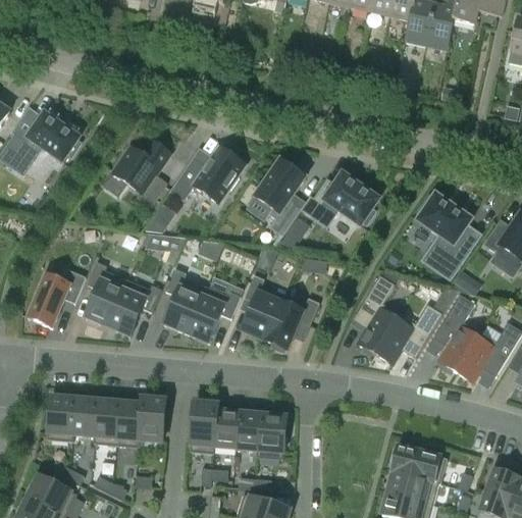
[(196,0),(192,18),(223,26),(228,5),(224,4),(224,0),(242,0),(245,3),(251,4),(256,2),(257,0),(275,0),(274,7),(284,10),(286,0),(196,0)]
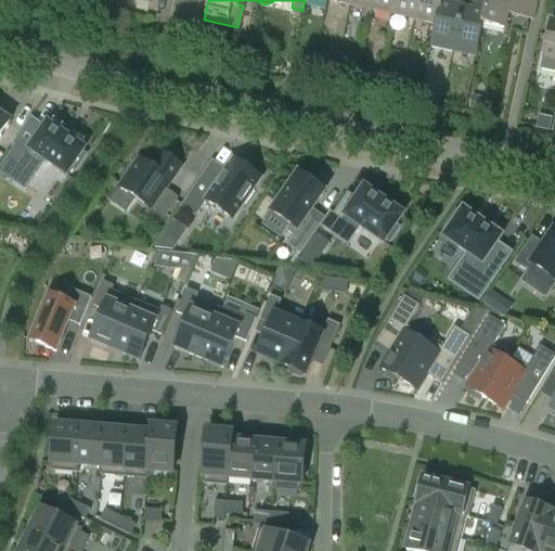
[(372,0),(371,7),(392,12),(395,0),(372,0)]
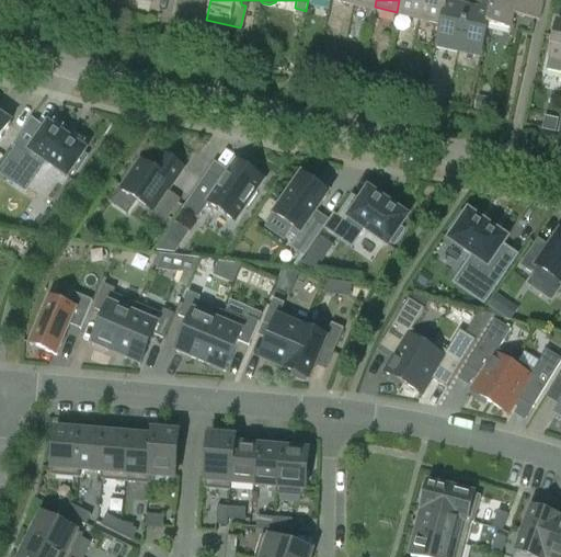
[(399,0),(397,12),(419,16),(422,0),(399,0)]
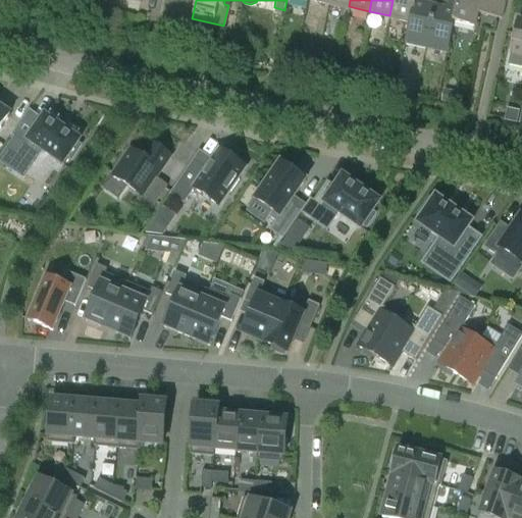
[(393,0),(389,15),(409,19),(413,0),(393,0)]
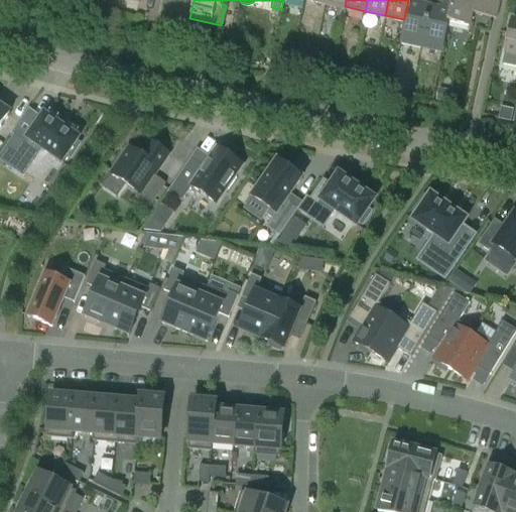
[(408,0),(404,19),(400,40),(420,44),(429,2),(422,1),(422,0),(408,0)]
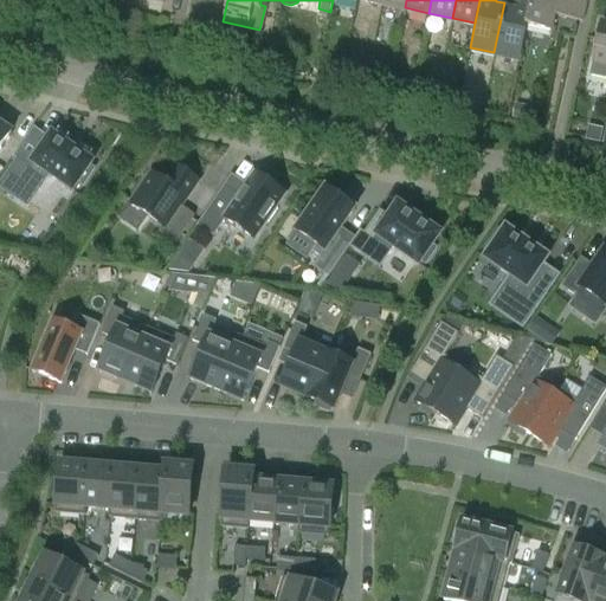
[(514,0),(514,5),(504,2),(494,52),(520,58),(527,23),(526,23),(530,0),(514,0)]
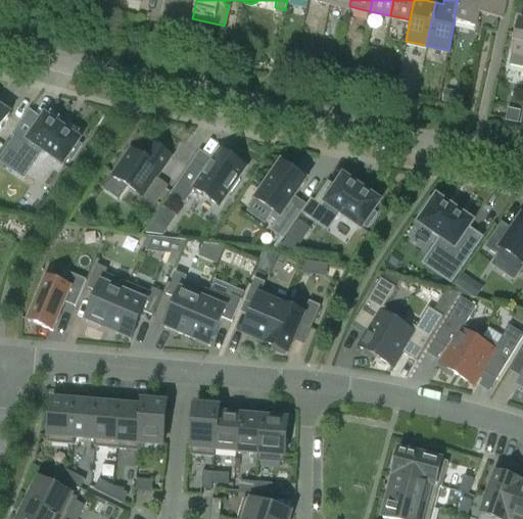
[(489,12),(491,0),(458,0),(454,19),(455,19),(476,25),(479,10),(489,12)]
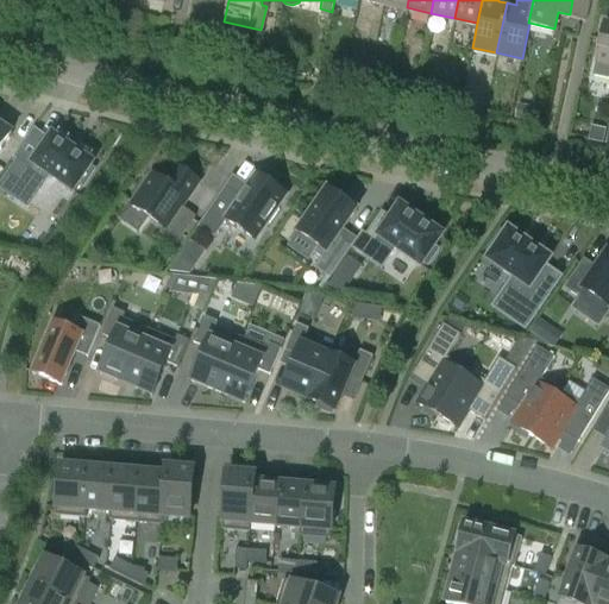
[(572,0),(570,14),(584,18),(588,0),(572,0)]
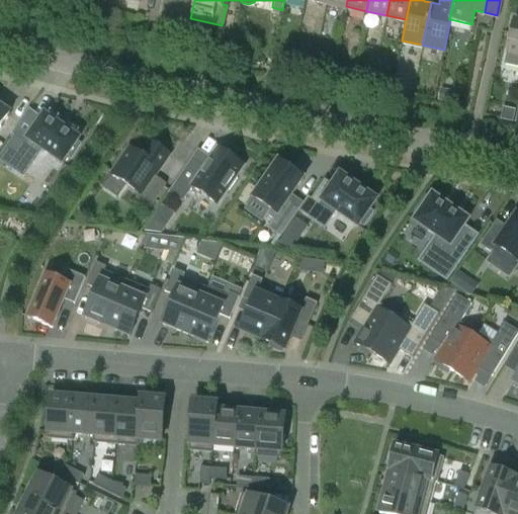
[(517,17),(514,16),(504,61),(517,64),(517,17)]
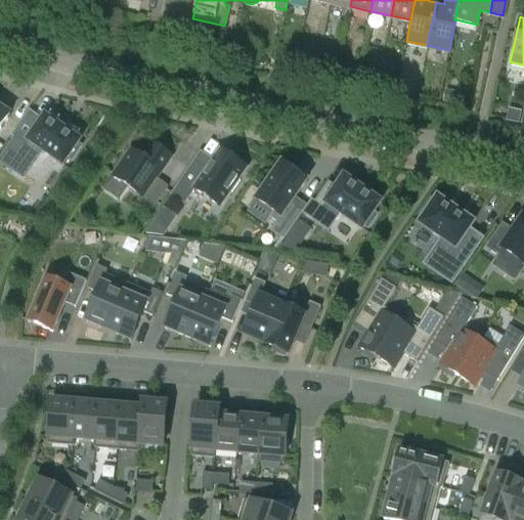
[(0,127),(10,113),(0,104),(0,127)]
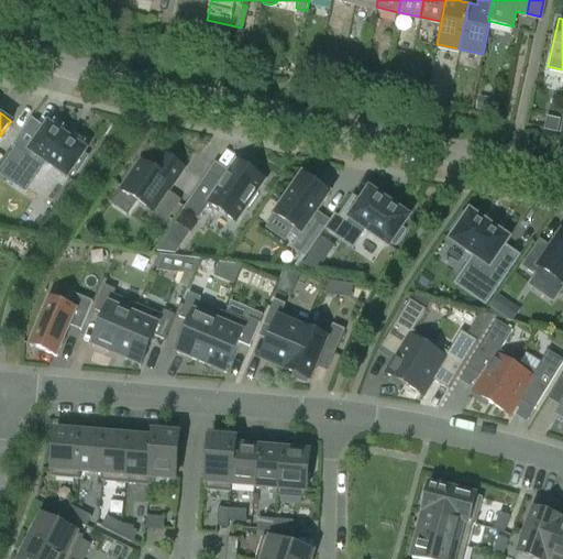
[(87,148),(48,121),(36,138),(26,130),(0,167),(0,171),(11,178),(22,162),(36,172),(45,160),(68,175),(74,167),(77,170),(88,154),(84,151),(87,148)]
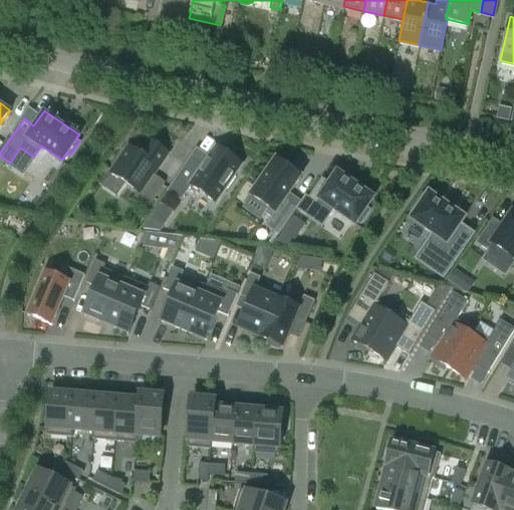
[(154,172),(168,151),(150,138),(142,149),(131,142),(110,170),(140,191),(138,195),(150,203),(165,180),(154,172)]
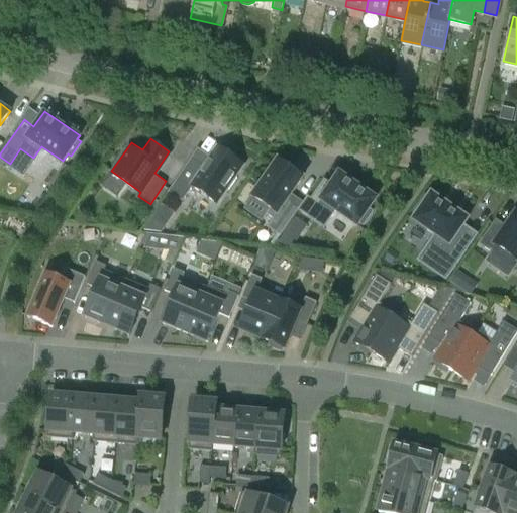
[(205,164),(192,155),(168,189),(182,199),(193,185),(216,201),(226,187),(228,189),(237,175),(235,174),(242,163),(217,145),(205,164)]
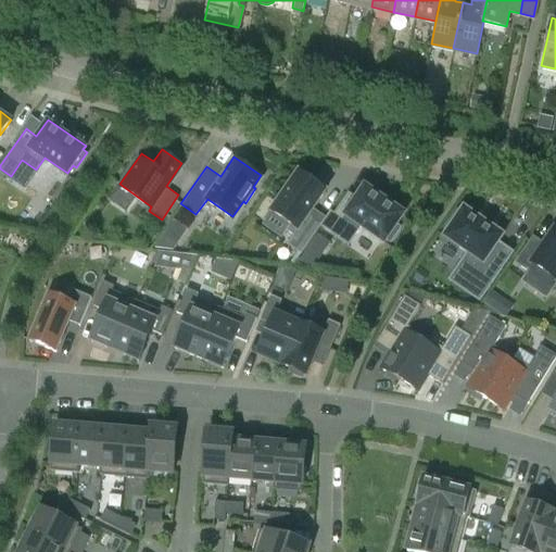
[(308,213),(325,190),(298,171),(270,210),(290,224),(286,230),(292,235),(287,242),(300,252),(321,222),(308,213)]
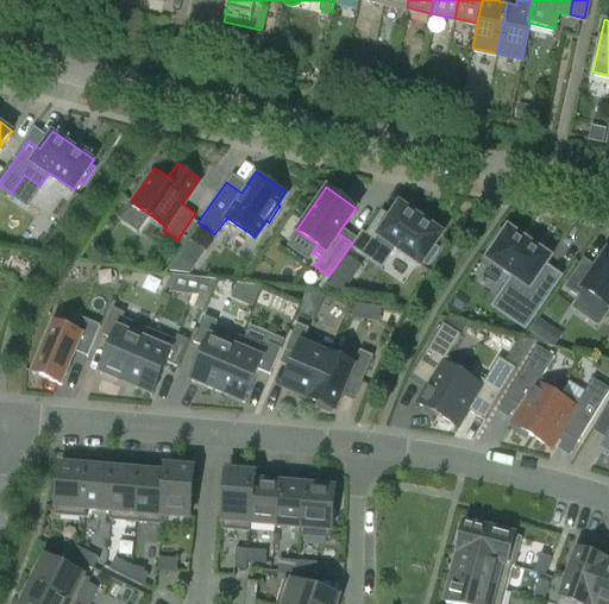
[(363,228),(351,244),(365,255),(374,243),(390,253),(396,245),(421,263),(424,259),(428,263),(439,246),(434,244),(443,232),(400,202),(391,214),(382,208),(366,231),(363,228)]
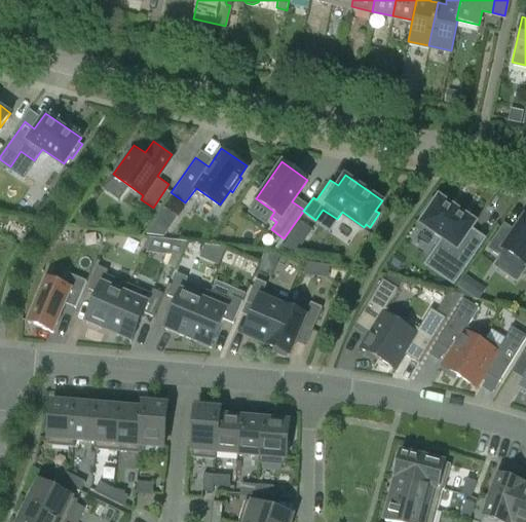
[(420,221),(443,236),(434,249),(448,259),(441,269),(456,280),(478,247),(464,237),(477,219),(439,193),(436,198),(433,197),(422,212),(425,214),(420,221)]
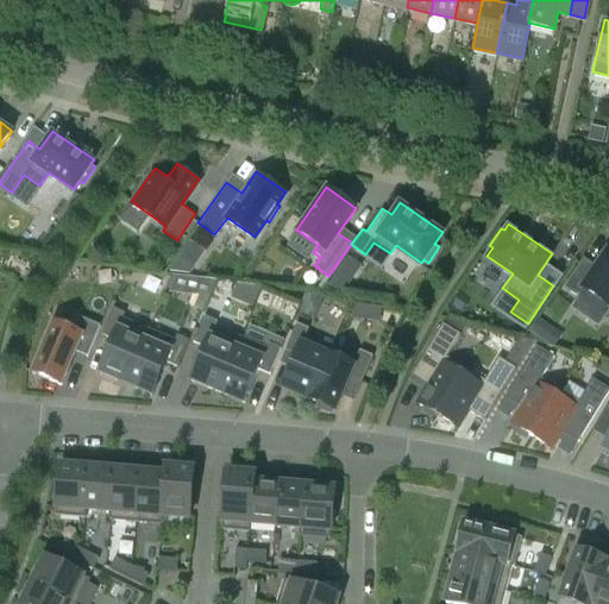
[(212,293),(215,275),(198,271),(203,241),(183,237),(174,285),(212,293)]
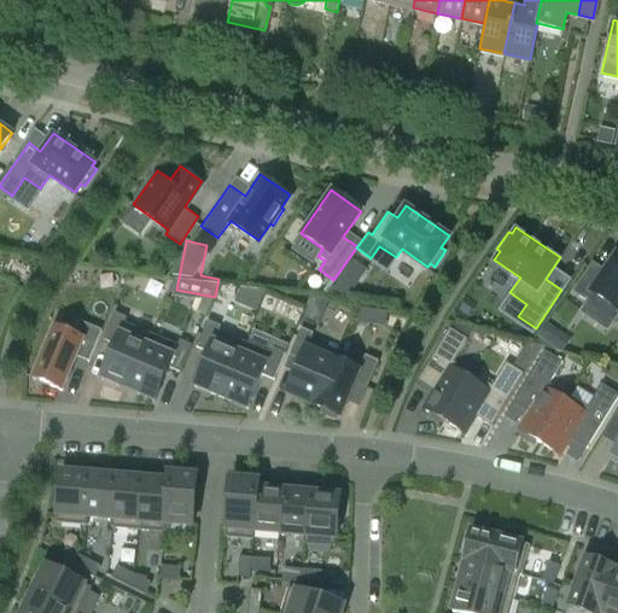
[(617,254),(601,276),(588,268),(572,292),(614,320),(617,314),(617,254)]
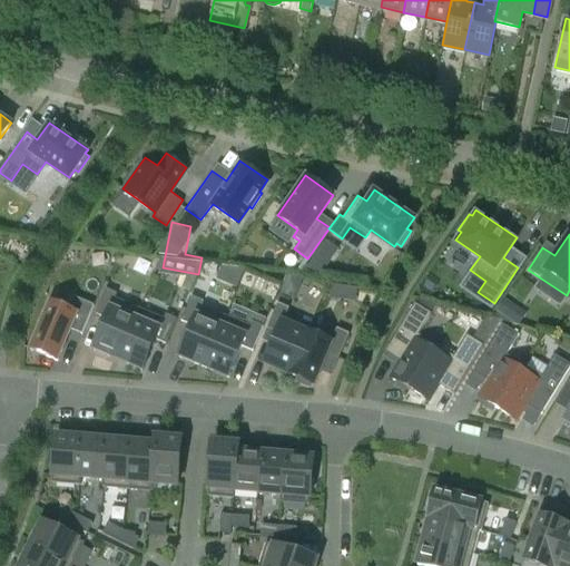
[(333,279),(331,292),(357,295),(360,283),(333,279)]
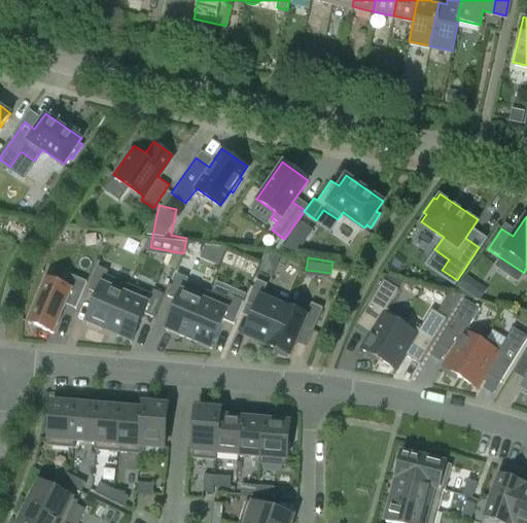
[(86,320),(109,329),(129,283),(106,273),(108,269),(98,265),(88,287),(98,291),(86,320)]
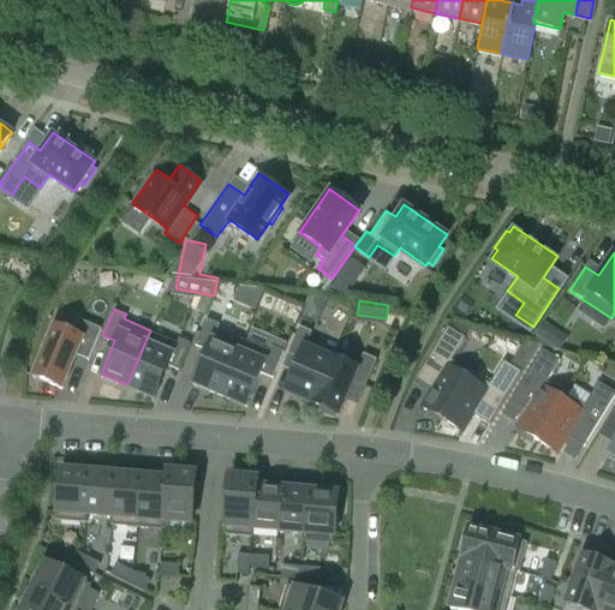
[(559,345),(568,330),(544,315),(535,329),(559,345)]
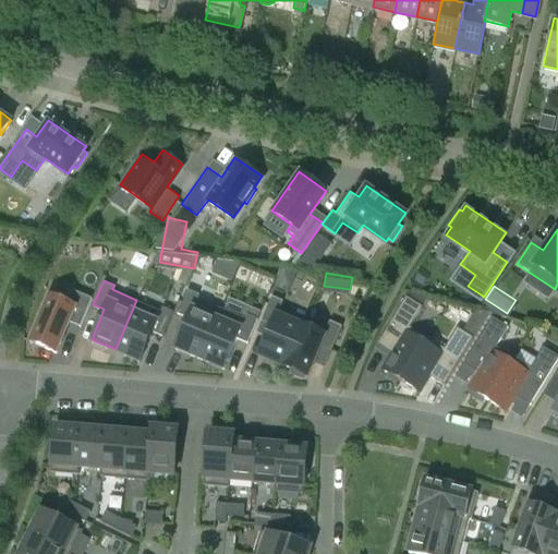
[(29,339),(56,350),(69,320),(80,324),(92,296),(71,287),(65,300),(49,293),(29,339)]
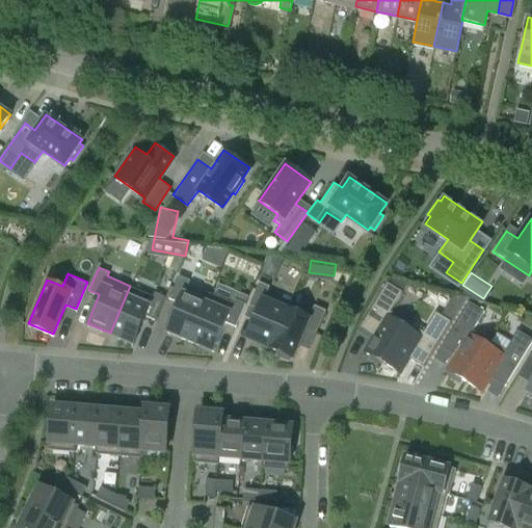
[(190,340),(210,292),(187,282),(189,278),(179,273),(169,296),(180,300),(167,330),(190,340)]
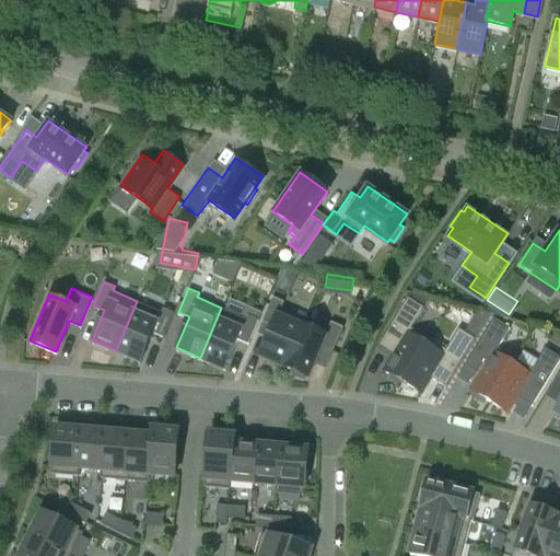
[(284,365),(305,317),(281,307),(284,300),(273,294),(263,320),(273,324),(260,354),(284,365)]
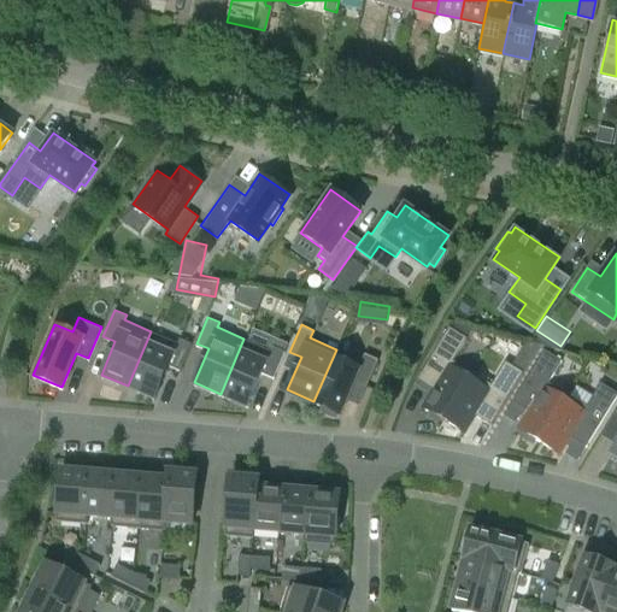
[(444,417),(472,370),(453,359),(466,336),(448,325),(417,378),(433,388),(422,405),(427,407),(423,411),(438,419),(440,416),(444,417)]
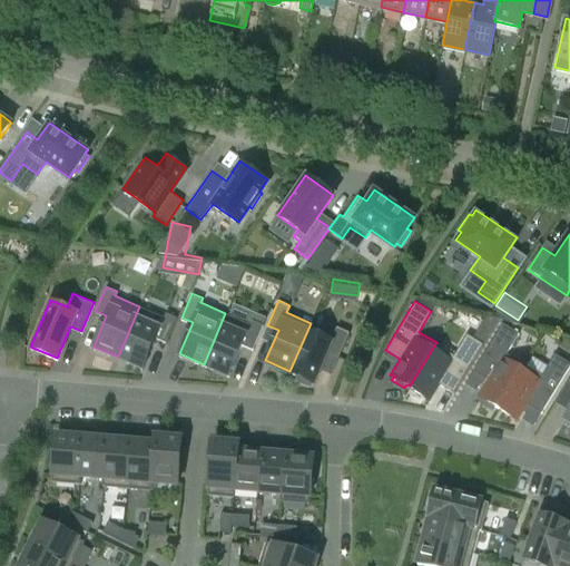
[(164,316),(139,306),(118,357),(143,368),(156,337),(166,341),(177,316),(166,311),(164,316)]
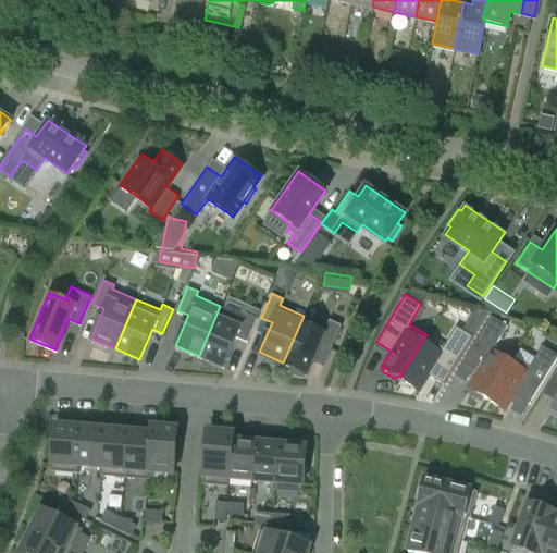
[(245,316),(220,306),(199,356),(223,366),(236,335),(247,340),(257,316),(246,311),(245,316)]
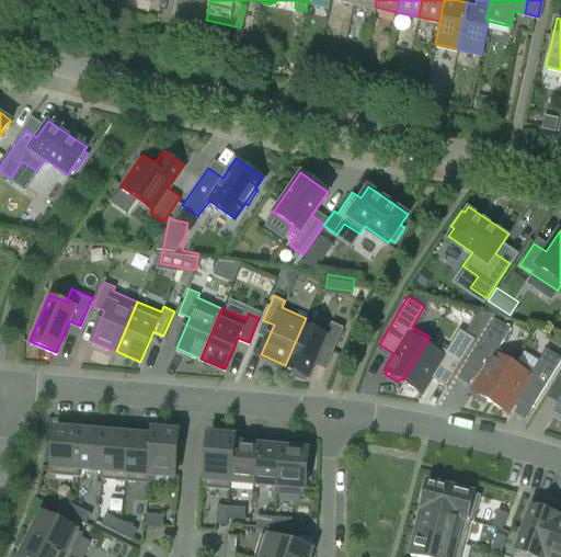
[(487,398),(489,399),(515,356),(499,347),(511,327),(494,317),(466,363),(480,372),(470,388),(474,390),(471,394),(484,401),(487,398)]
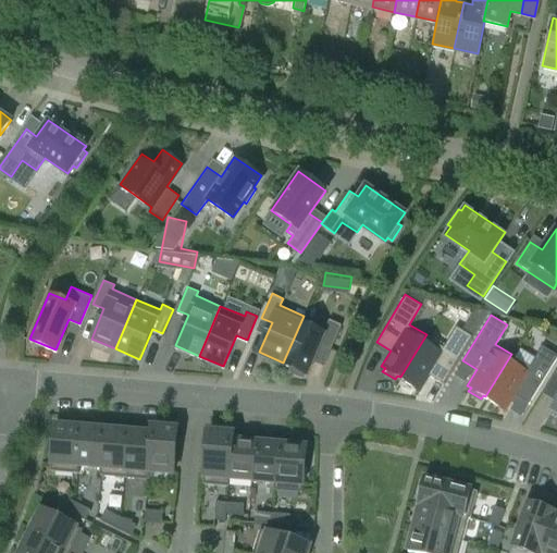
[(325,326),(304,316),(283,363),(291,366),(289,369),(302,376),(305,371),(307,372),(320,343),(331,347),(342,322),(330,317),(325,326)]
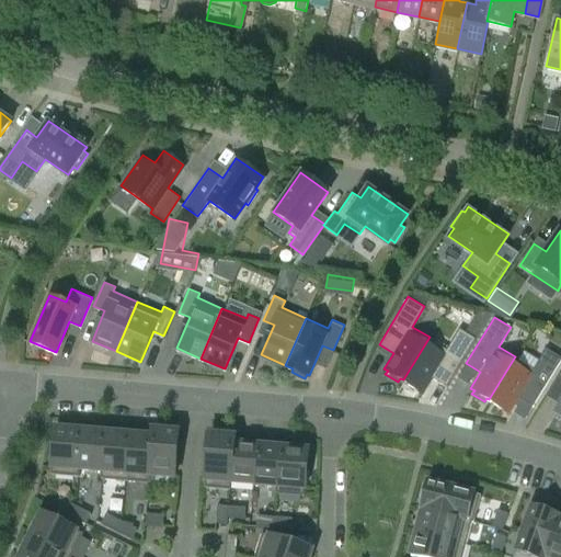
[(430,337),(403,379),(422,391),(432,376),(446,385),(476,337),(459,327),(447,348),(430,337)]
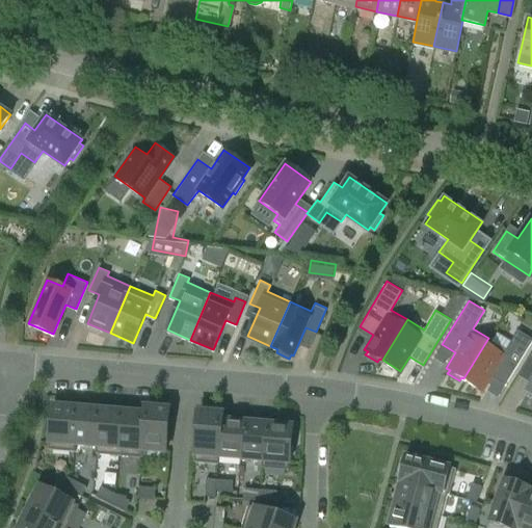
[(505,348),(488,338),(463,378),(482,390),(491,375),(505,384),(531,339),(531,337),(517,328),(505,348)]
